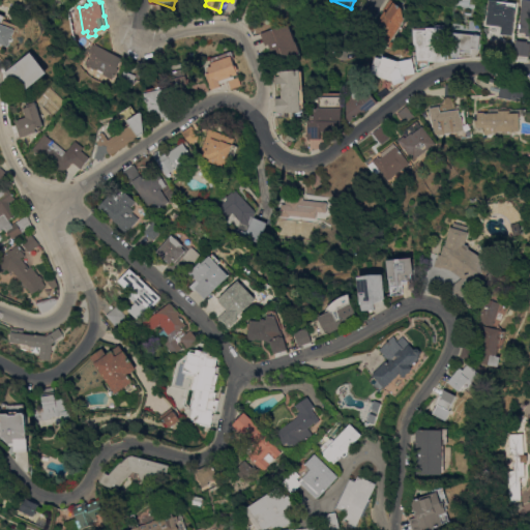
[(405,19),(400,26),(398,25),(387,39),(373,29),(384,12),(382,10),(388,0),(390,0),(402,7),(405,19)]
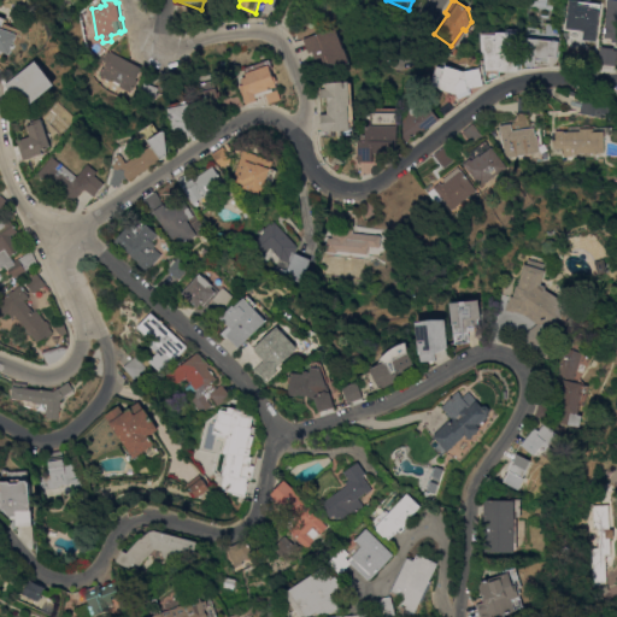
[(597,41),(581,40),(582,30),(576,29),(575,31),(570,31),(570,29),(566,29),(569,0),(581,0),(581,1),(600,4),(600,10),(597,41)]
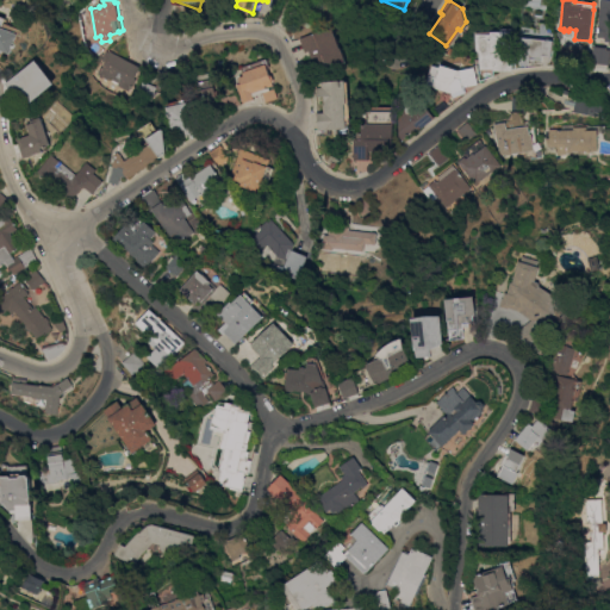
[(597,37),(598,29),(602,29),(602,23),(596,22),(597,11),(598,11),(599,6),(605,7),(605,12),(608,12),(607,24),(609,25),(609,12),(609,37),(608,37),(608,38),(597,37)]
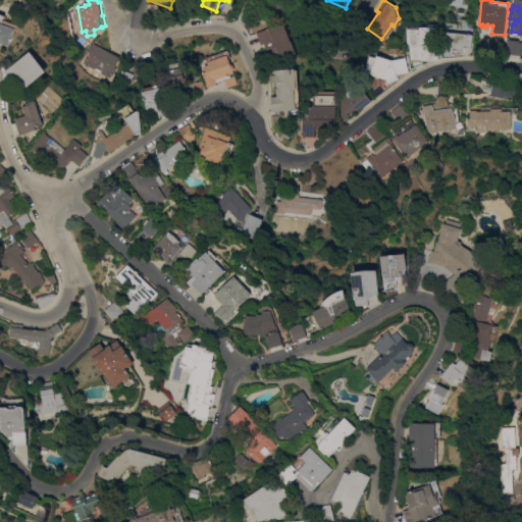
[(0,11),(8,15),(10,20),(20,25),(11,46),(5,43),(4,46),(0,44),(0,11)]
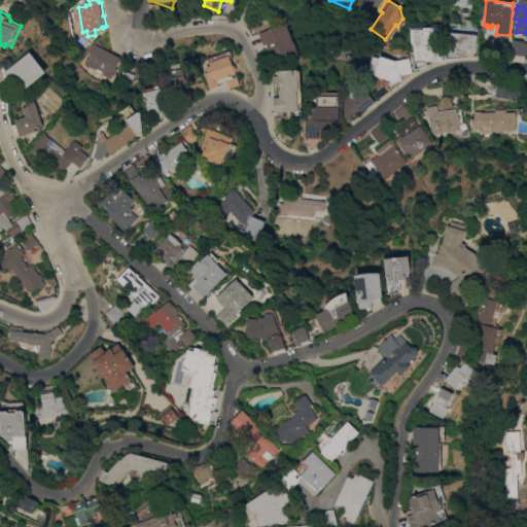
[(289,23),(300,55),(275,63),(269,44),(266,45),(260,33),(289,23)]
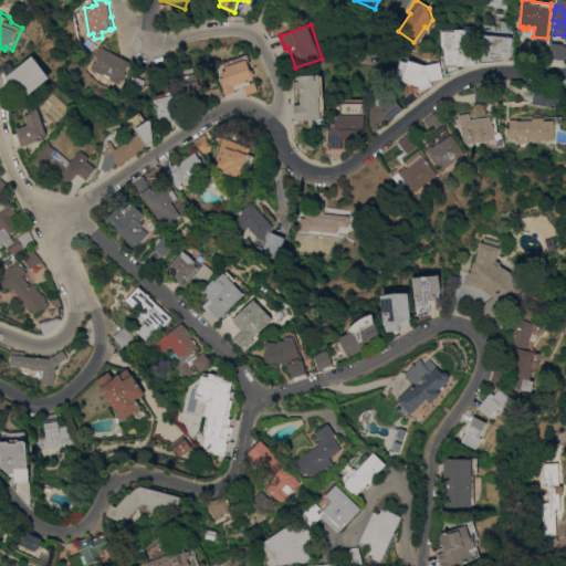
[(460,65),(460,64),(447,64),(447,48),(444,48),(444,41),(442,41),(442,29),(467,29),(467,27),(478,27),(478,29),(477,29),(477,39),(479,39),(479,53),(477,53),(477,65),(460,65)]
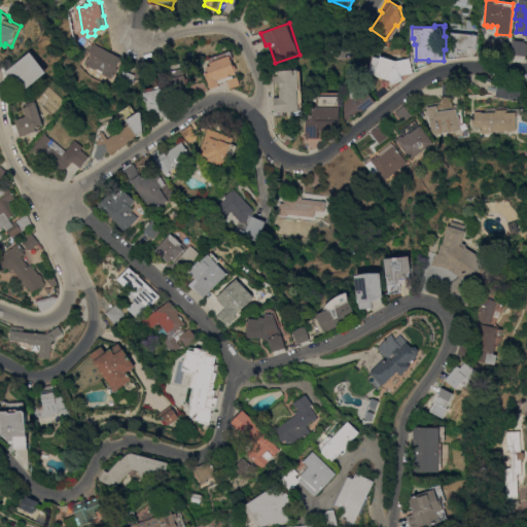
[(452,32),(478,34),(475,56),(468,55),(468,54),(458,54),(458,56),(450,56),(452,32)]
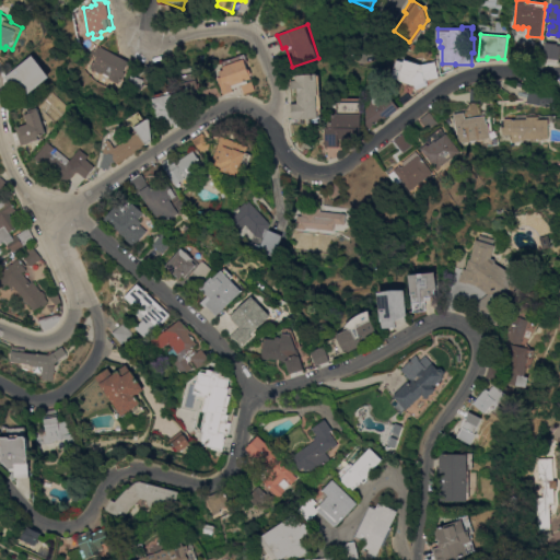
[(544,58),(558,58),(558,44),(544,43),(544,58)]
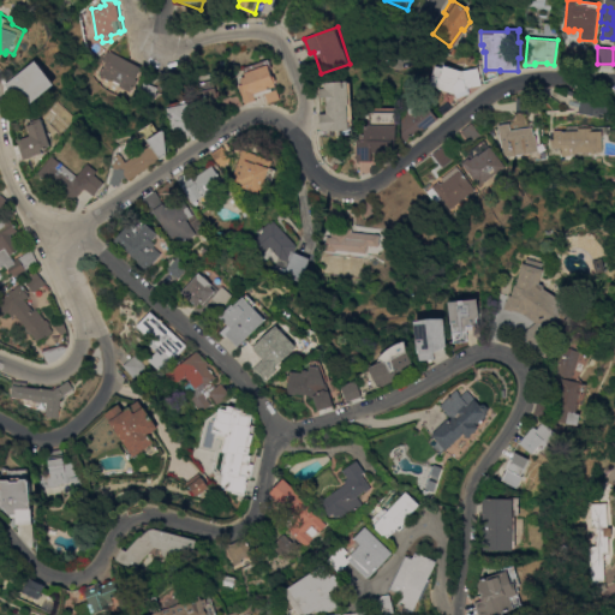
[(141,69),(136,79),(137,79),(133,87),(132,85),(129,91),(118,87),(119,85),(112,82),(113,79),(111,78),(109,79),(99,75),(100,73),(97,72),(101,67),(102,67),(106,61),(102,60),(107,52),(109,53),(111,52),(141,69)]
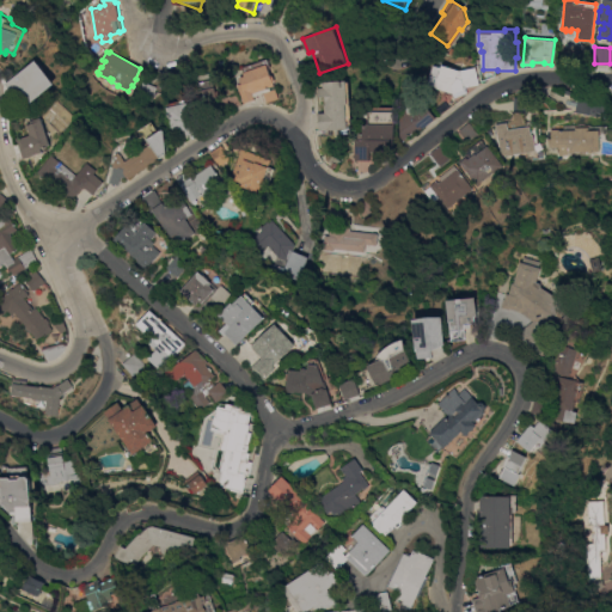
[(270,57),(273,67),(271,67),(274,75),(276,77),(277,80),(276,83),(276,86),(273,87),(273,90),(277,89),(281,99),(269,103),(267,93),(256,96),(257,99),(245,103),(240,85),(244,84),(242,77),(246,75),(244,67),(270,57)]
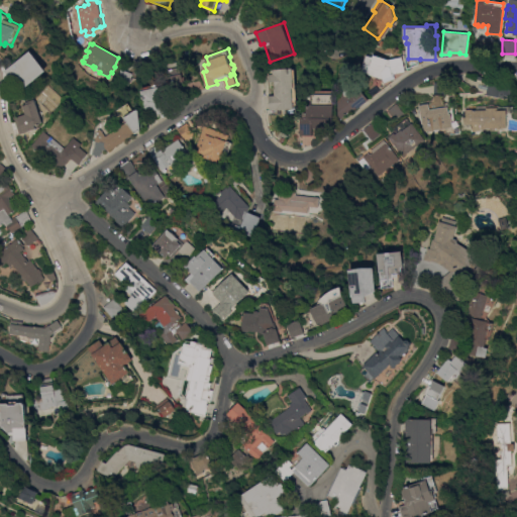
[(23,90),(8,70),(32,50),(47,71),(23,90)]
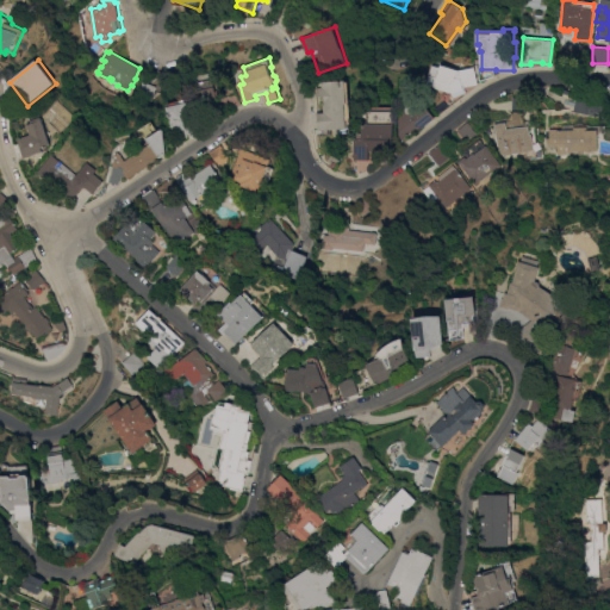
[(475,67),(479,85),(466,87),(467,92),(454,97),(453,93),(428,86),(434,64),(441,67),(442,64),(460,70),(475,67)]
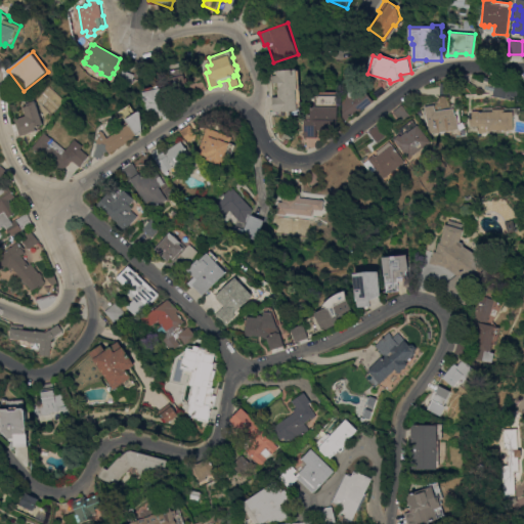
[(183,68),(184,75),(186,74),(189,93),(175,96),(171,77),(173,77),(172,71),(170,72),(169,66),(175,64),(176,70),(183,68)]
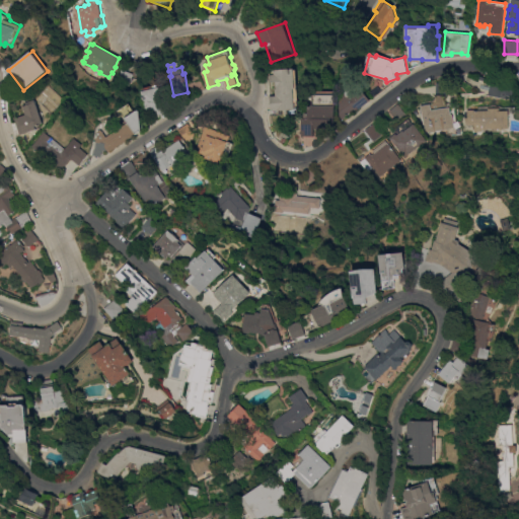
[(271,95),(276,95),(276,89),(278,89),(277,81),(272,82),(271,74),(276,74),(276,69),(294,68),(294,69),(296,69),(298,105),(295,105),(295,108),(272,110),(271,95)]
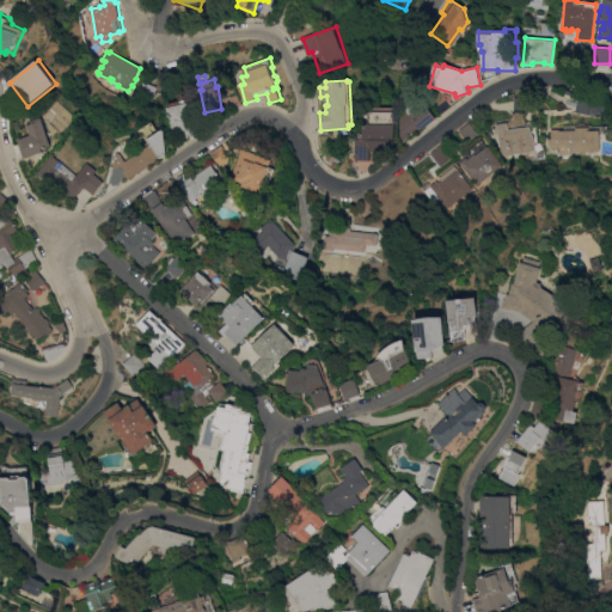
[(157,86),(152,101),(138,96),(142,81),(157,86)]
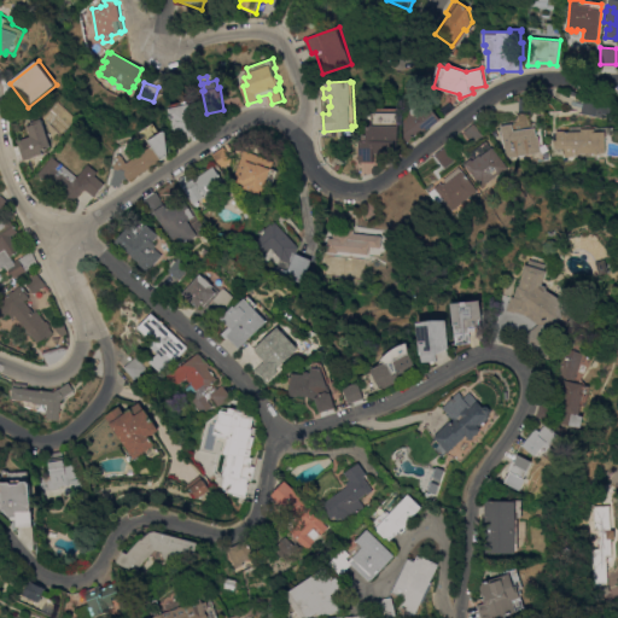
[(170,104),(197,98),(198,100),(199,100),(207,130),(176,138),(170,108),(172,106),(170,104)]
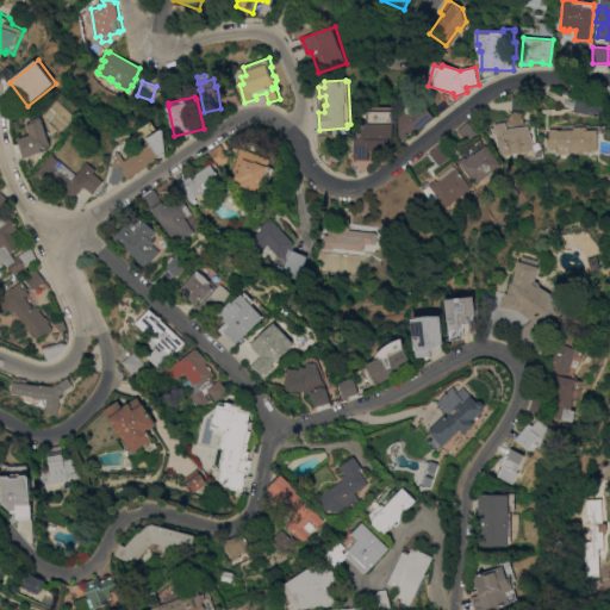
[(415,134),(414,132),(402,141),(397,113),(419,97),(435,118),(415,134)]
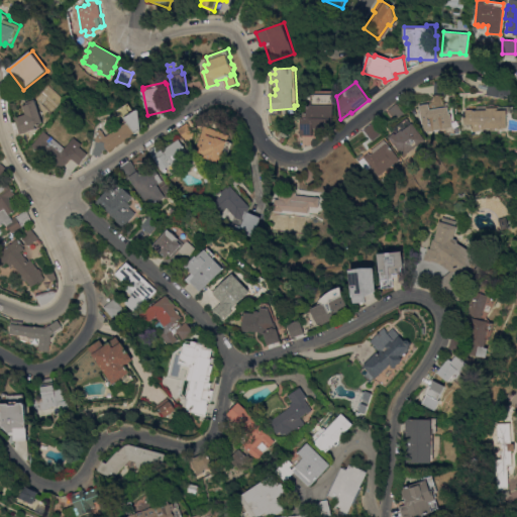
[(450,83),(449,94),(435,93),(435,82),(450,83)]
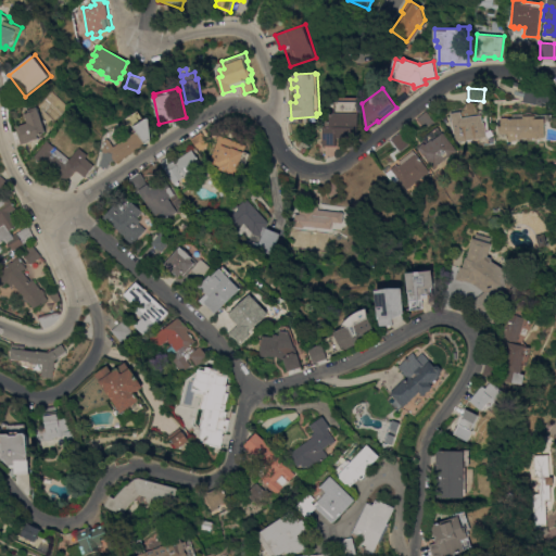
[(523,102),(527,88),(555,93),(553,104),(544,102),(543,105),(523,102)]
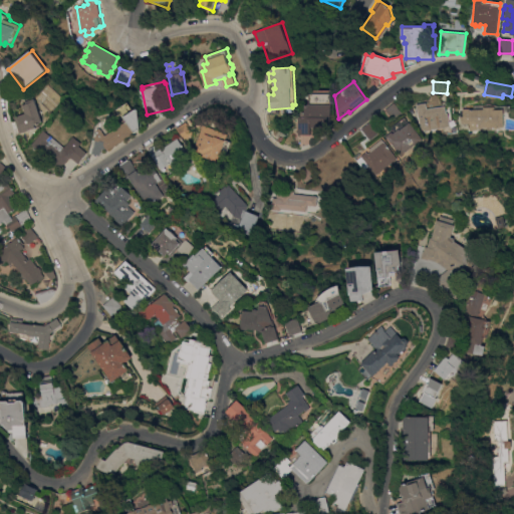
[(298,117),(300,117),(300,112),(304,112),(304,104),(309,104),(309,93),(311,93),(311,89),(330,89),(330,93),(332,93),(331,127),(311,127),(311,135),(298,135),(298,117)]
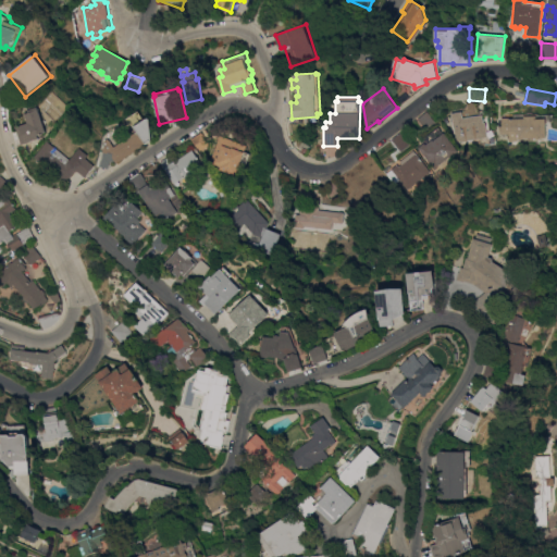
[(457,141),(455,125),(453,125),(452,112),(465,110),(469,101),(479,101),(481,114),(484,113),(485,122),(487,122),(490,137),(457,141)]
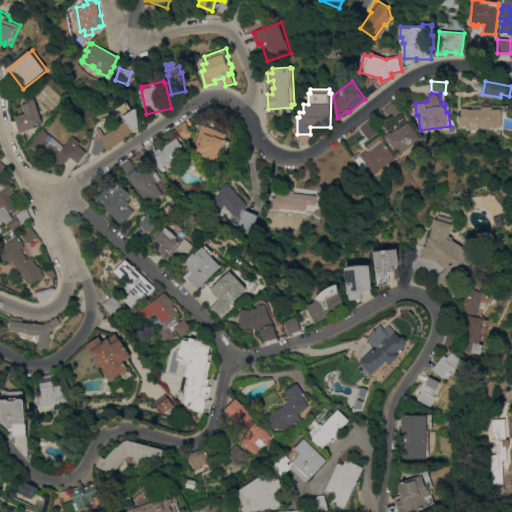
[(15,116),(26,113),(26,112),(24,112),(24,109),(25,109),(25,107),(23,108),(22,105),(24,104),(23,102),(26,101),(27,103),(26,97),(34,94),(43,120),(38,122),(39,126),(31,128),(32,131),(28,132),(27,130),(21,133),(15,116)]
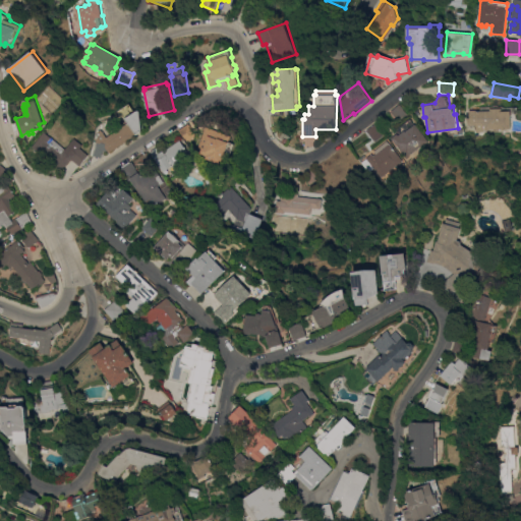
[(400,121),(391,111),(399,104),(408,114),(400,121)]
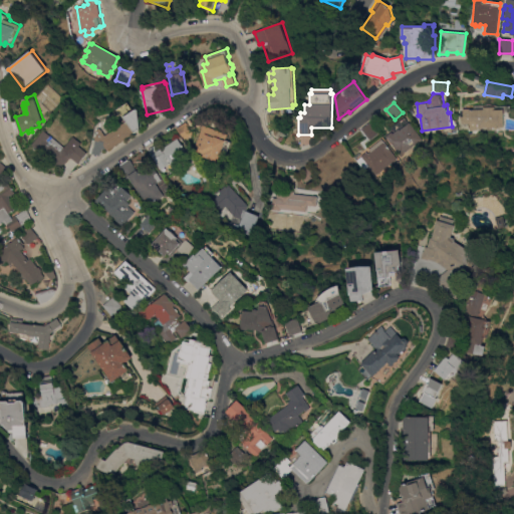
[(505,126),(483,127),(483,129),(471,129),(471,123),(463,123),(463,120),(462,120),(462,116),(465,116),(464,108),(472,108),(472,109),(485,108),(484,106),(496,106),(496,109),(505,109),(505,126)]
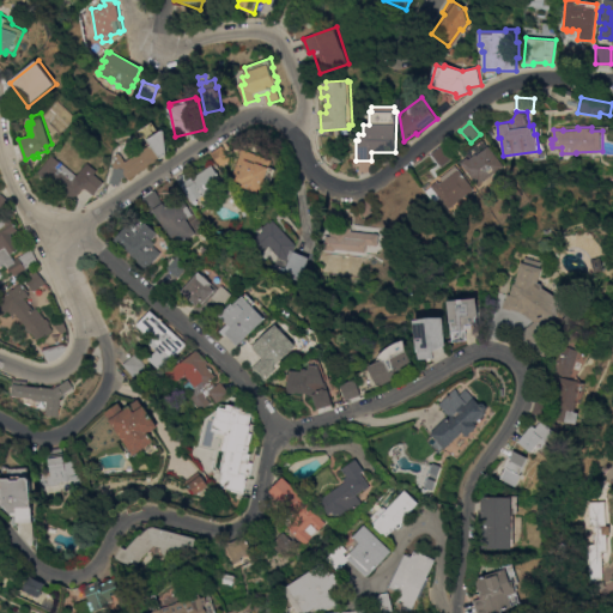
[(127,162),(152,145),(149,140),(165,129),(165,131),(168,151),(128,180),(126,176),(125,177),(121,176),(119,186),(110,183),(115,168),(114,167),(116,157),(115,156),(120,152),(127,162)]
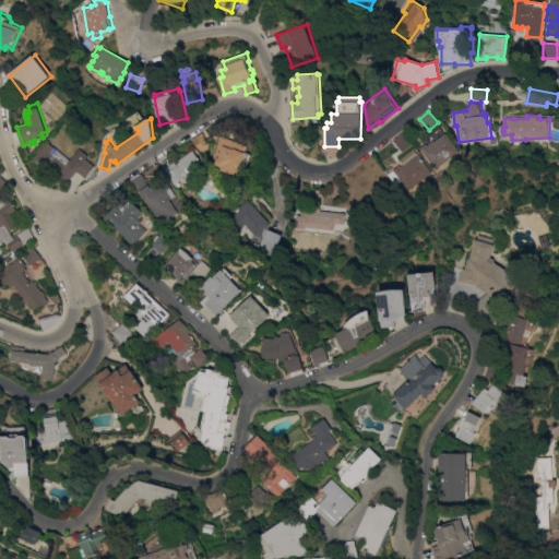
[(461,152),(454,157),(453,156),(437,168),(420,149),(427,143),(429,145),(436,140),(432,137),(442,129),(445,133),(447,133),(461,152)]
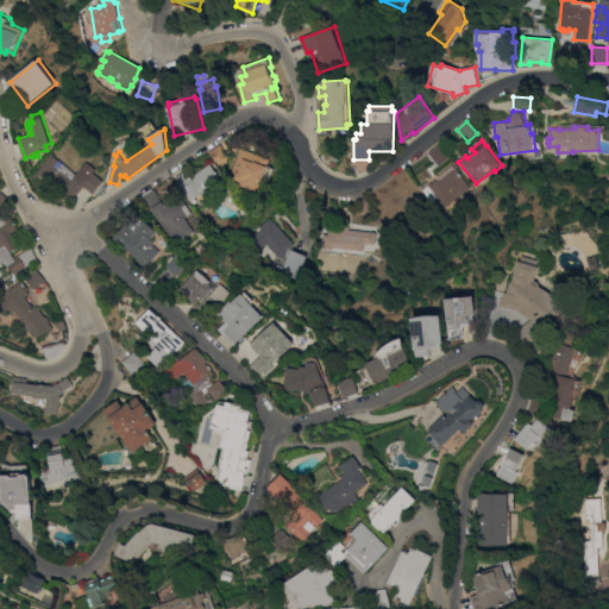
[(231,157),(219,165),(211,152),(223,144),(231,157)]
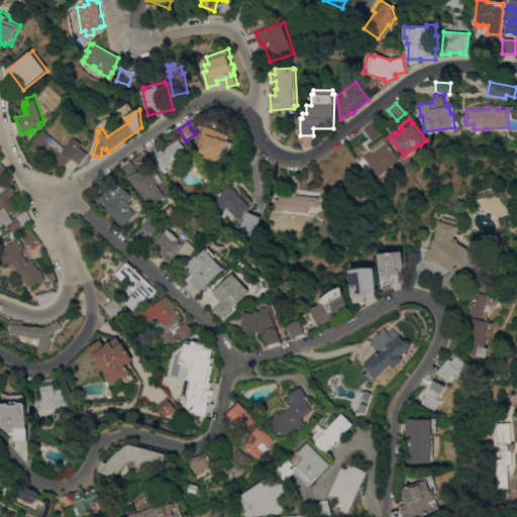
[(381,133),(373,140),(364,129),(373,122),(381,133)]
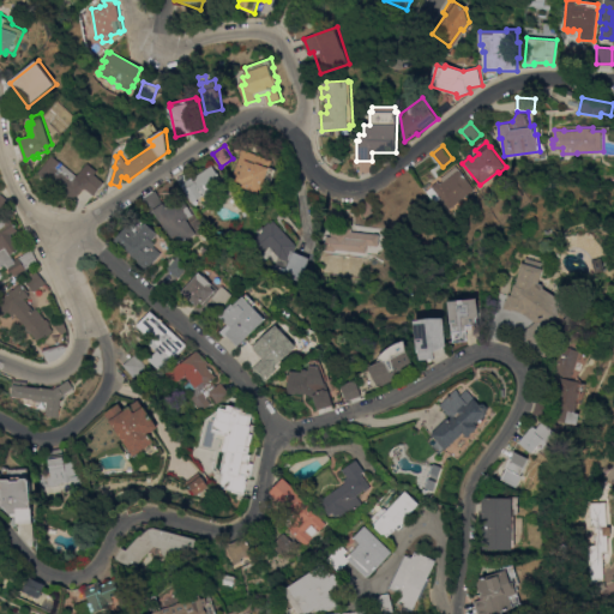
[(274,160),(271,167),(277,169),(274,180),(268,178),(262,193),(244,186),(245,182),(238,180),(240,175),(235,174),(245,149),(274,160)]
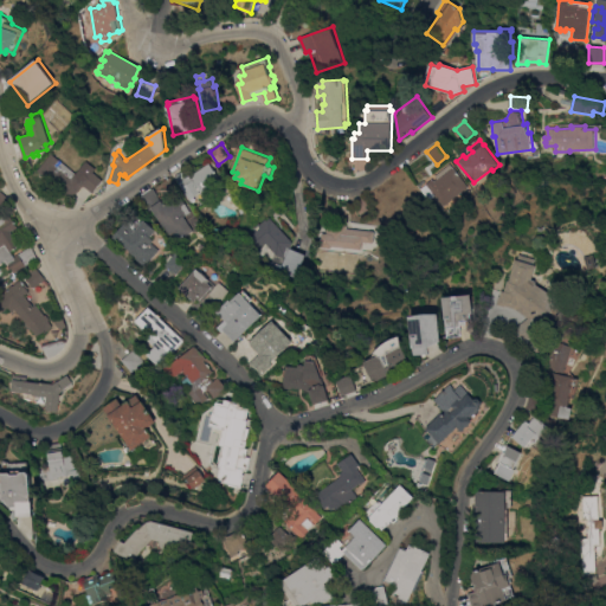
[(79,175),(78,178),(83,182),(92,171),(103,180),(94,193),(84,185),(72,199),(59,189),(66,181),(55,172),(49,179),(38,171),(52,153),(79,175)]
